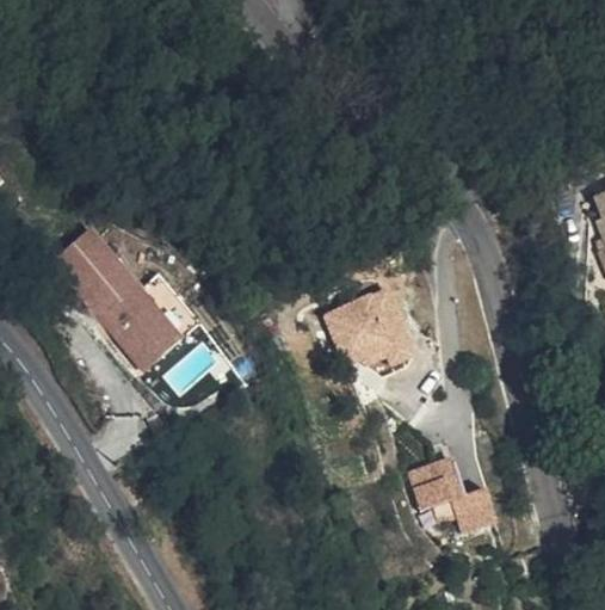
[(604,188),(593,192),(603,217),(596,220),(604,245),(604,246),(597,250),(604,271),(604,188)]
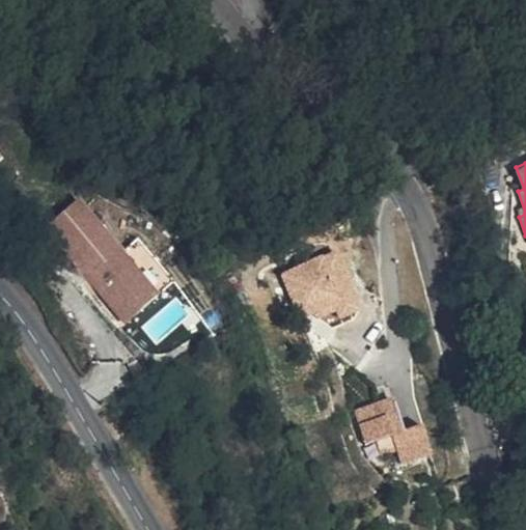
[(121,251),(77,198),(44,225),(123,321),(157,293),(121,251)]
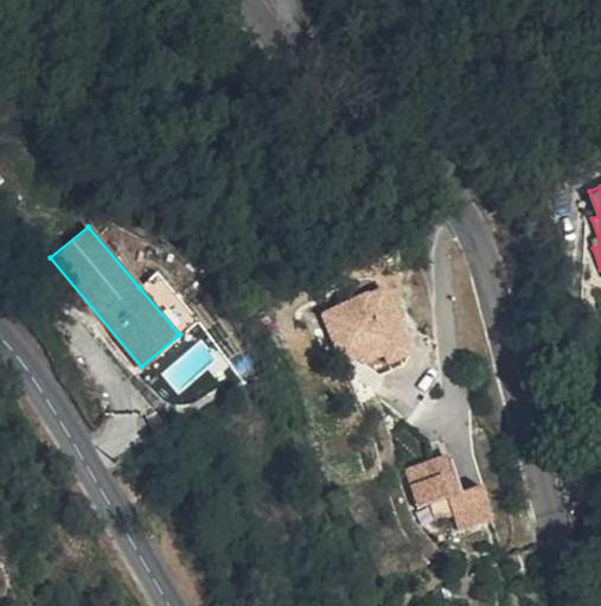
[(139,287),(179,335),(194,321),(155,273),(139,287)]
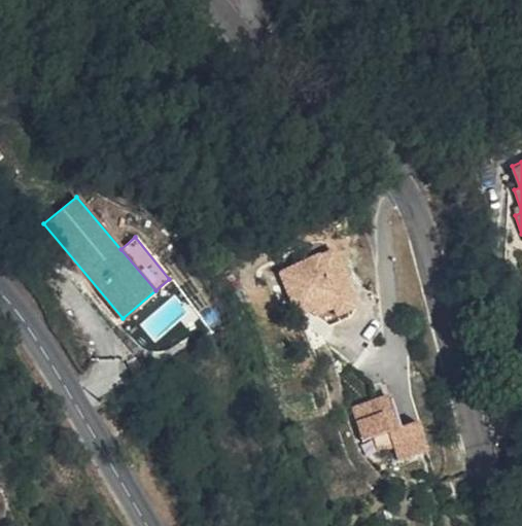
[(354,307),(332,249),(278,271),(296,316),(313,310),(314,314),(332,307),(335,314),(354,307)]
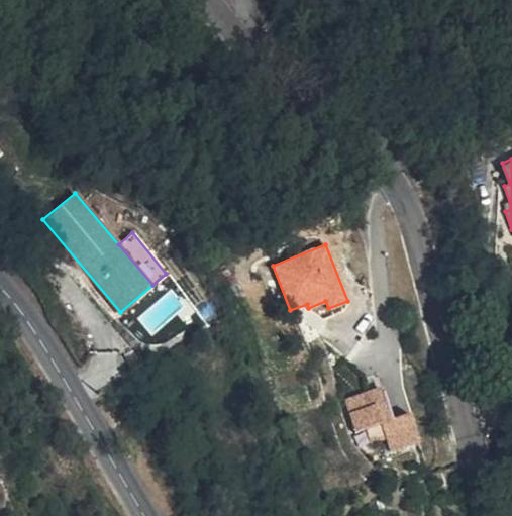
[(389,418),(379,388),(344,399),(354,429),(380,421),(389,418)]
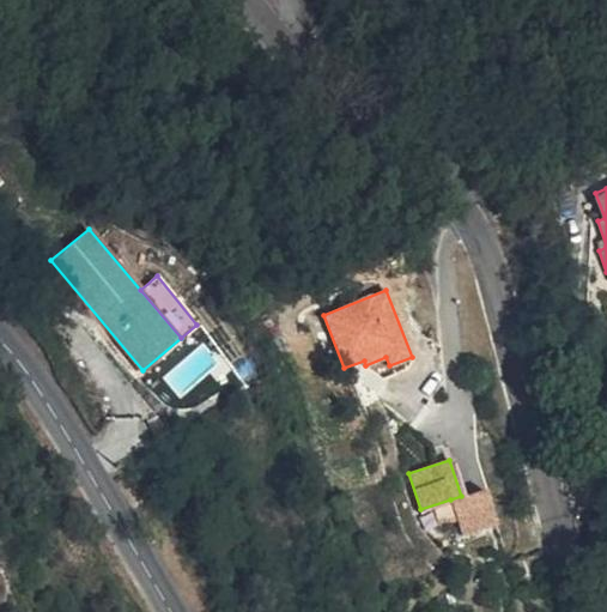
[(461,496),(450,500),(461,534),(497,523),(486,489),(461,496)]
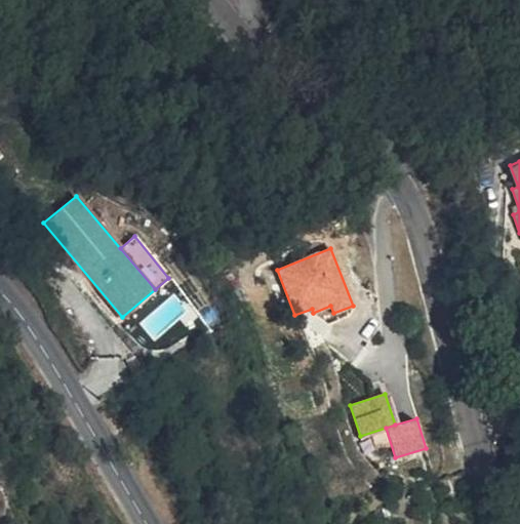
All buildings are outlined.
